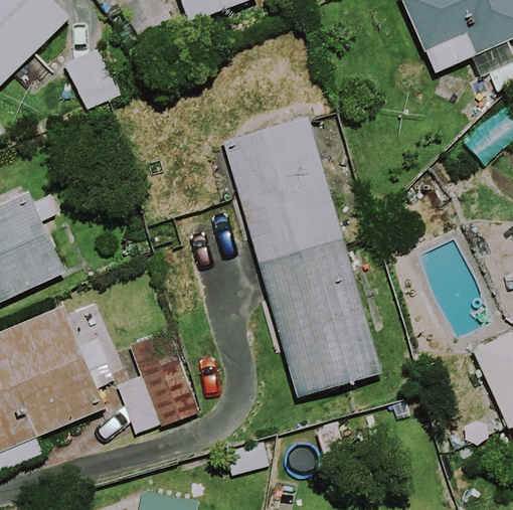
[(0,0),(0,86),(68,17),(51,0),(0,0)]
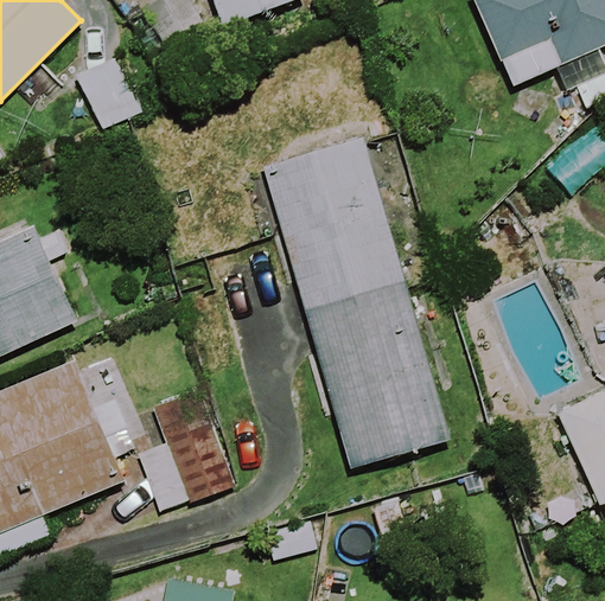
[(217,48),(188,0),(154,0),(146,6),(183,68),(217,48)]
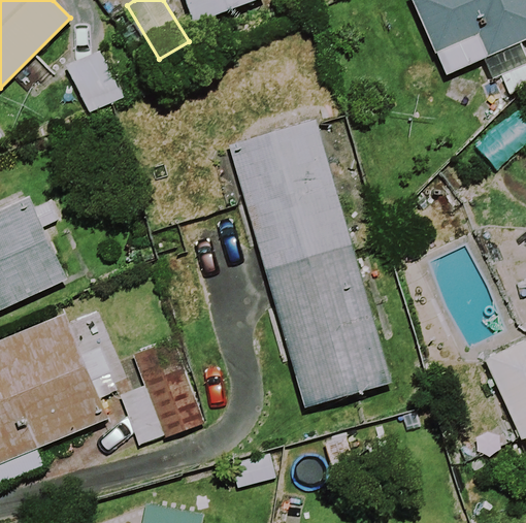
[(186,0),(194,23),(256,0),(186,0)]
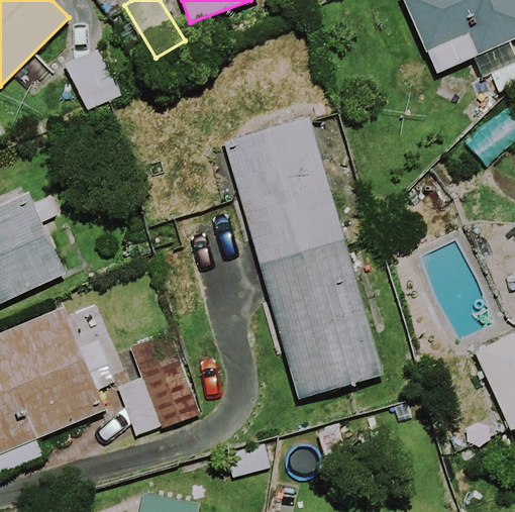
[(404,0),(435,73),(514,38),(514,0),(404,0)]
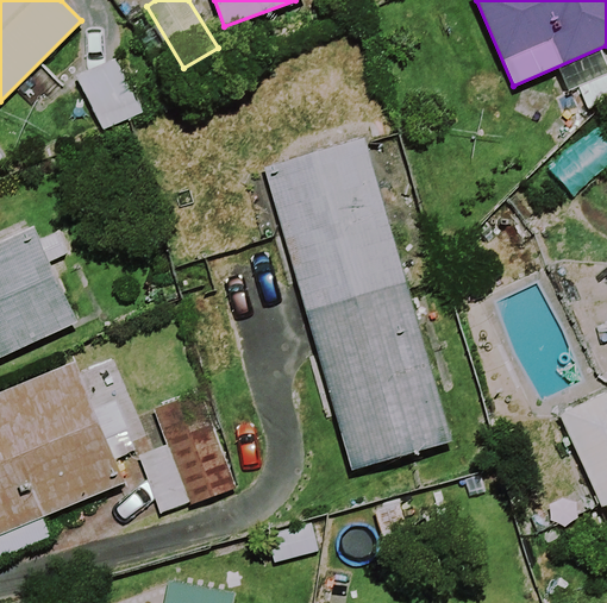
[(143,111),(114,56),(75,77),(104,131),(143,111)]
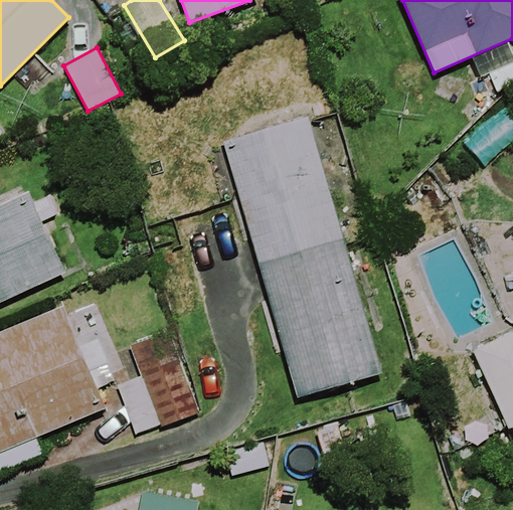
[(381,372),(308,116),(223,140),(297,396),(381,372)]
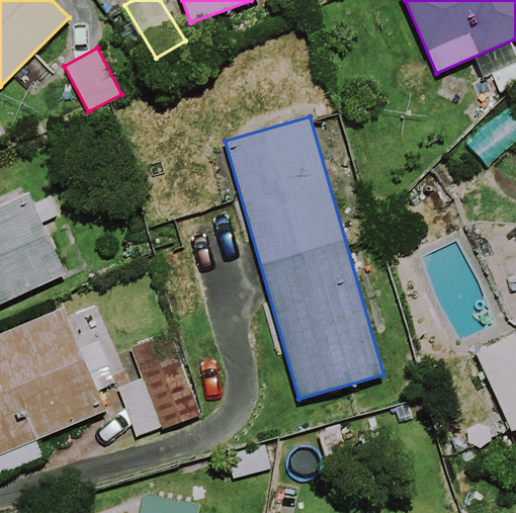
[(0,306),(63,278),(28,201),(0,214),(0,306)]
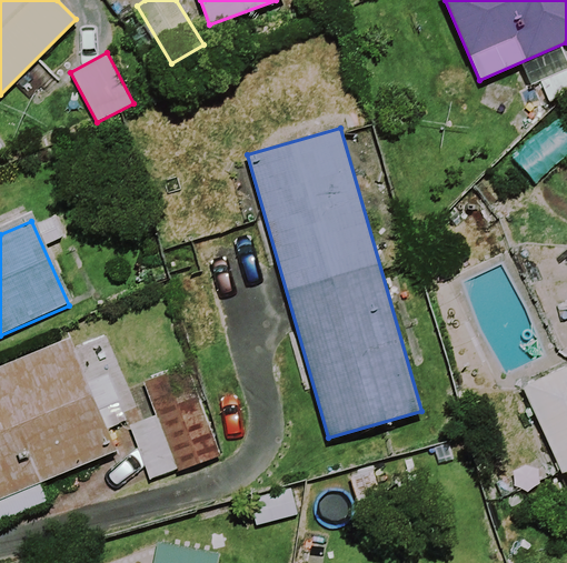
[(115,451),(70,339),(0,365),(0,520),(50,500),(42,480),(115,451)]
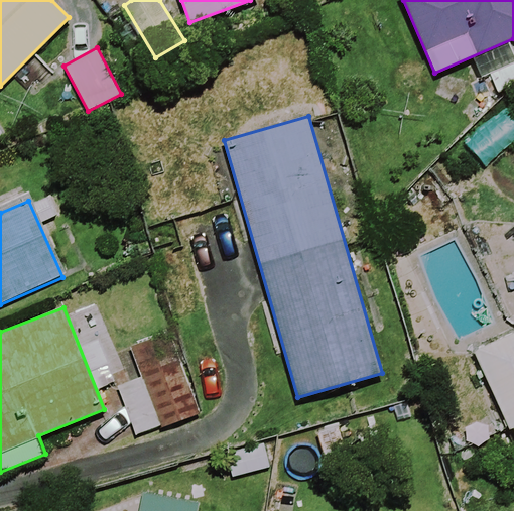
[(197,415),(170,332),(131,344),(141,377),(118,384),(134,434),(197,415)]
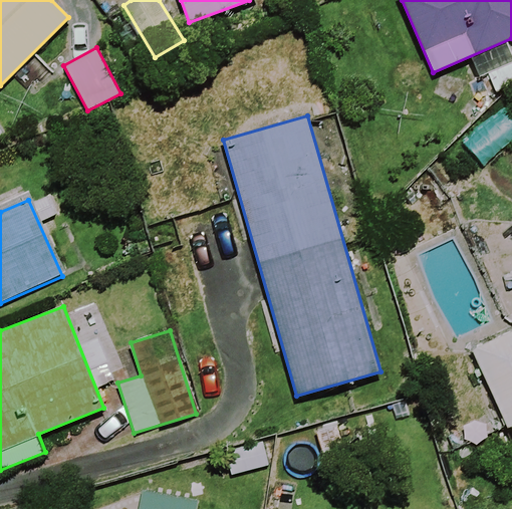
[(511,333),(475,351),(511,429),(511,333)]
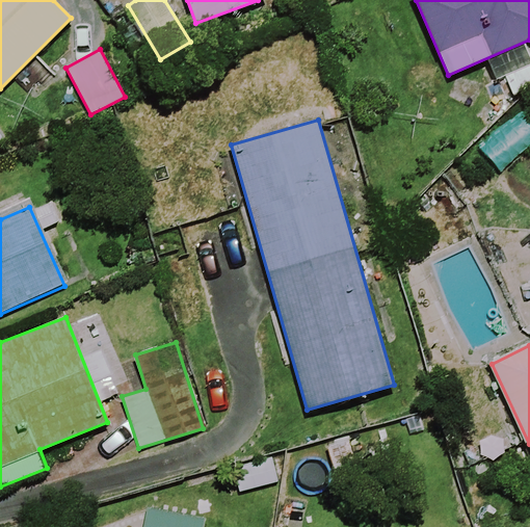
[(272,451),(231,465),(239,492),(281,479),(272,451)]
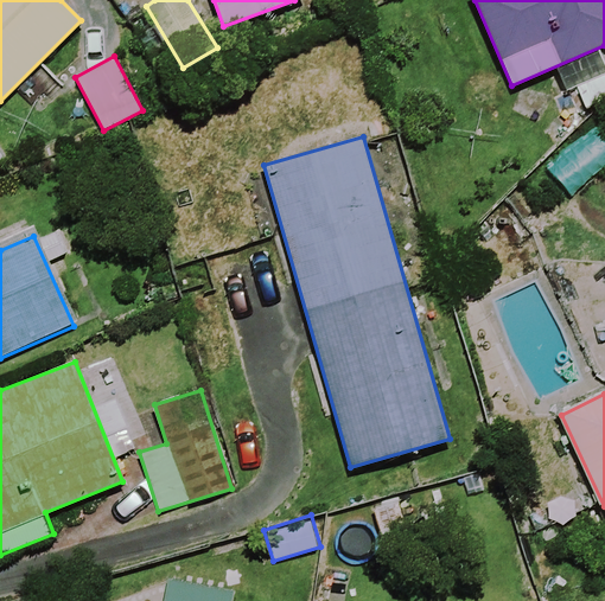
[(225,600),(227,596),(167,586),(164,600),(106,600),(89,598),(88,600),(225,600)]
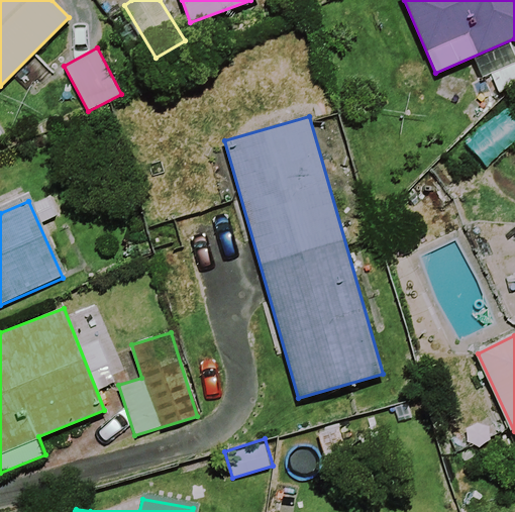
All buildings are outlined.
